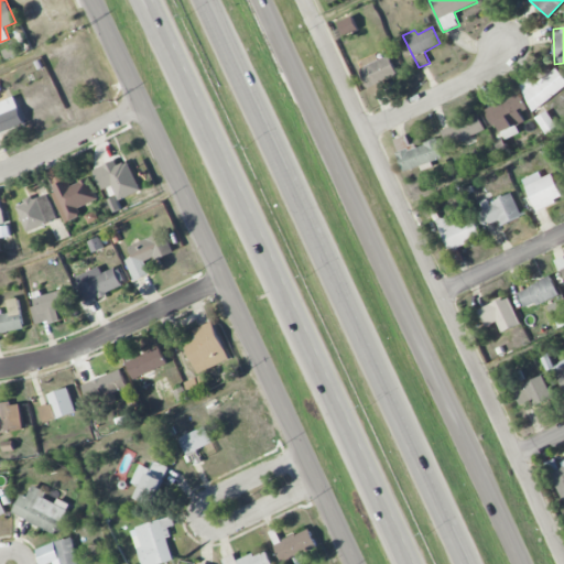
[(370,93),(400,79),(389,55),(379,60),(377,53),(361,60),(366,68),(361,71),(370,93)]
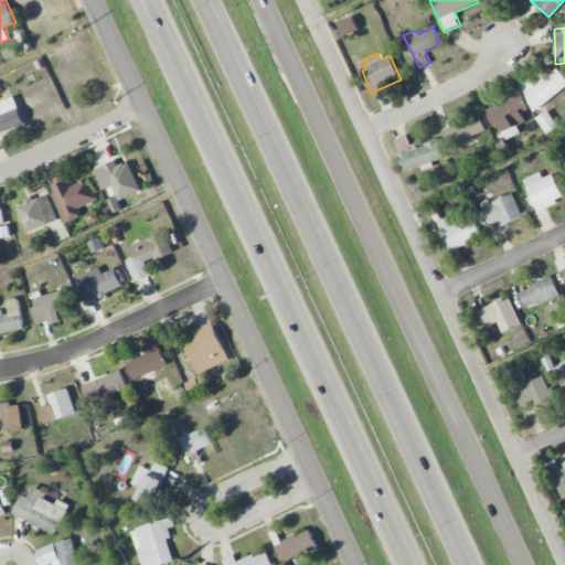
[(564,86),(564,76),(556,67),(536,85),(530,78),(519,88),(537,110),(564,86)]
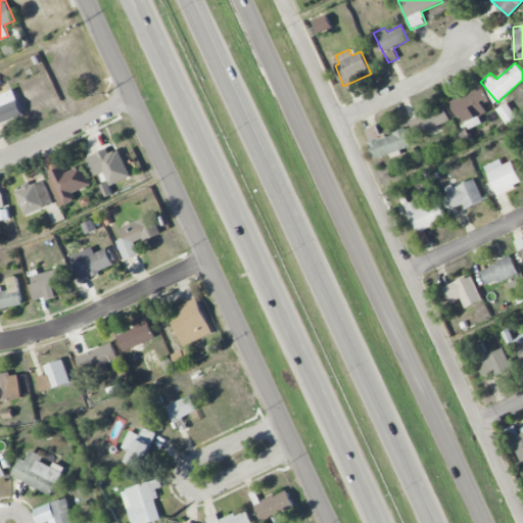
[(489,101),(483,86),(449,100),(457,117),(463,114),(469,129),(482,124),(479,116),(487,113),(483,103),(489,101)]
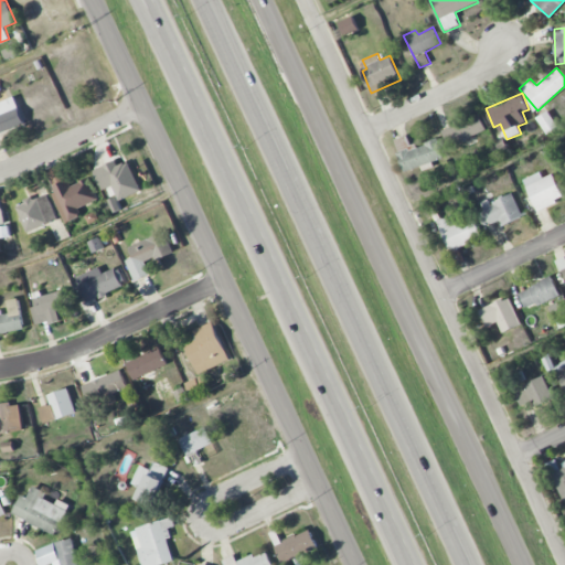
[(0,134),(25,125),(16,97),(0,102),(0,134)]
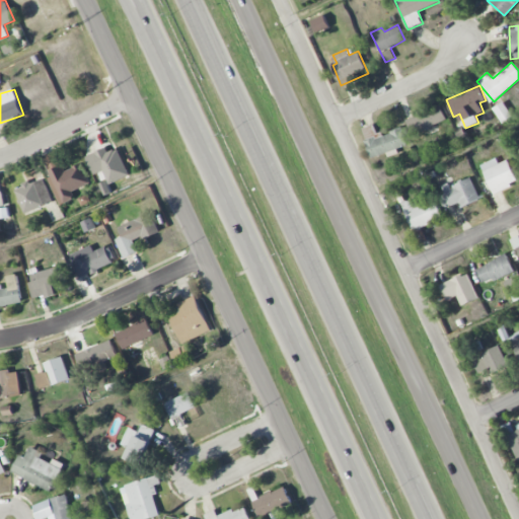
[(447,120),(439,103),(405,120),(414,135),(447,120)]
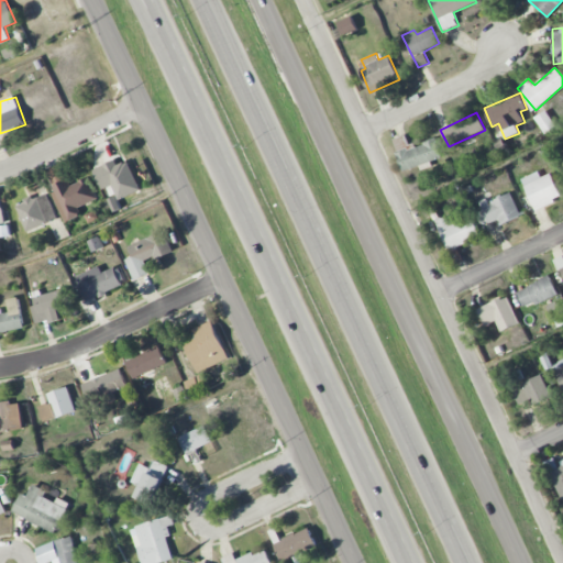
[(404,172),(420,166),(421,170),(433,166),(431,161),(442,157),(437,140),(412,147),(408,134),(393,140),(404,172)]
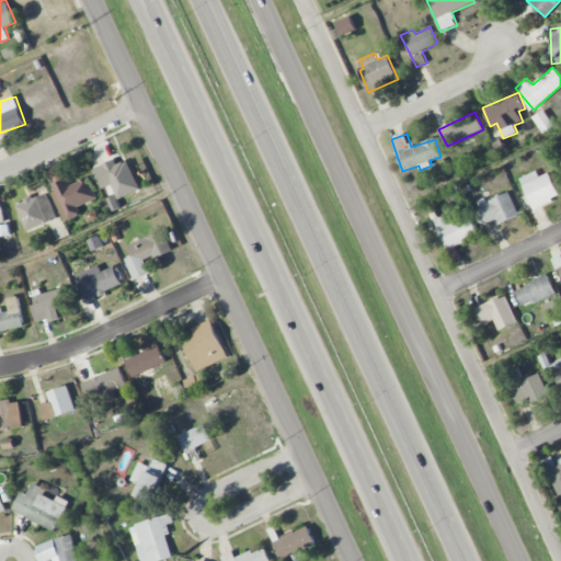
[(118,198),(140,190),(128,160),(117,164),(115,160),(92,169),(101,189),(112,184),(118,198)]
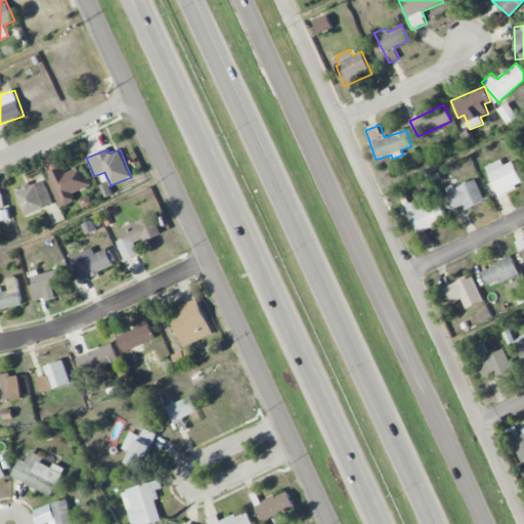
[(43,158),(49,172),(62,167),(56,153),(43,158)]
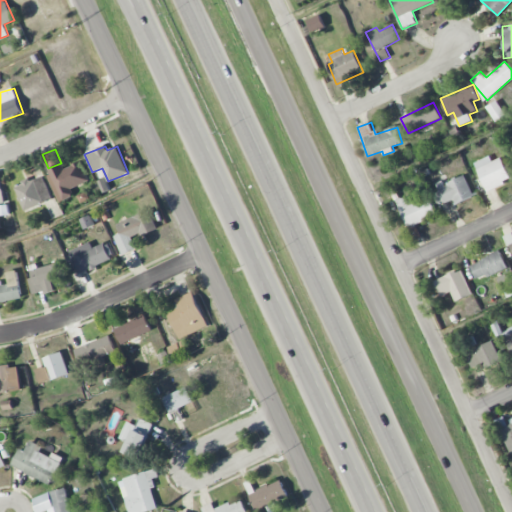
[(510,180),(501,157),(492,161),(490,156),(474,162),(482,181),(479,182),(482,192),(510,180)]
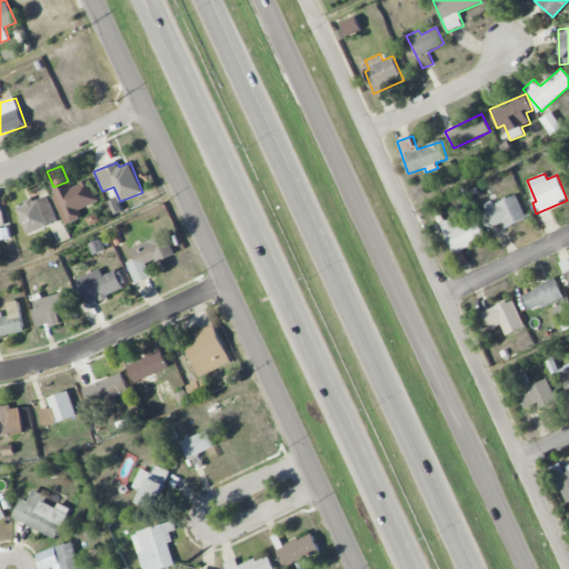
[(66,225),(82,218),(79,209),(99,201),(90,180),(71,187),(69,182),(51,189),(66,225)]
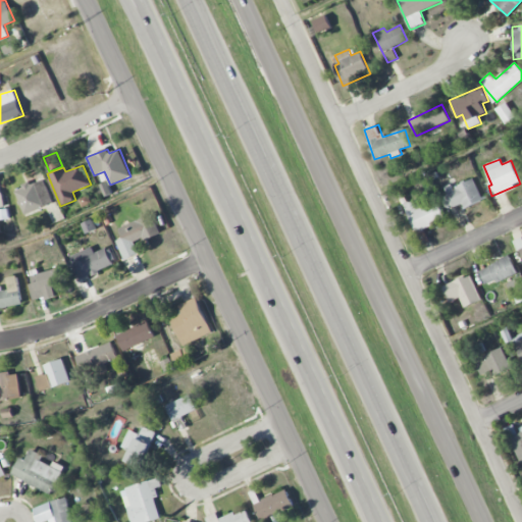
[(14,191),(23,215),(53,203),(44,178),(14,191)]
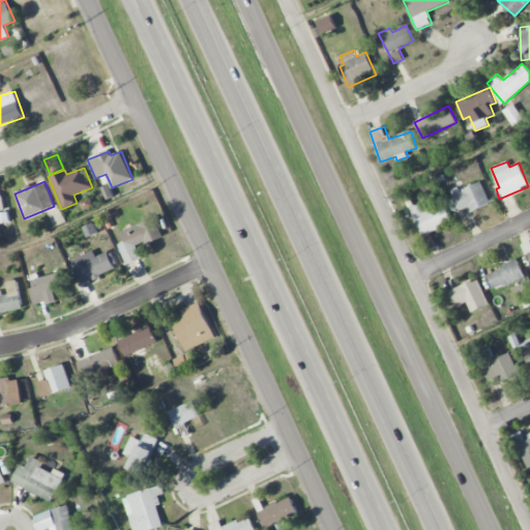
[(470,206),(471,211),(490,204),(481,181),(451,193),(454,199),(448,200),(453,212),(470,206)]
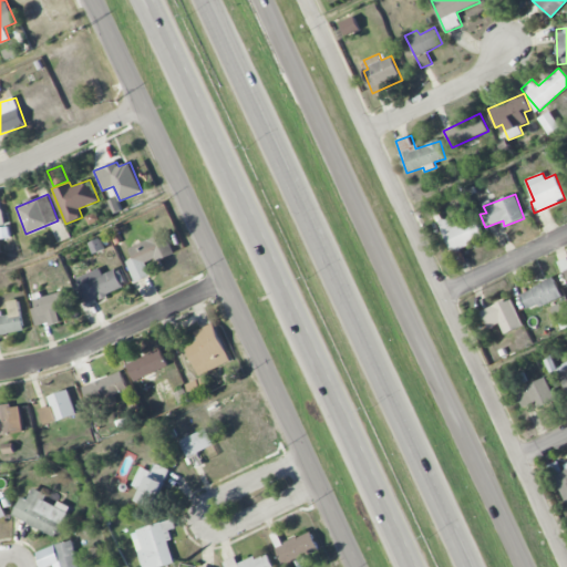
[(453,251),(484,236),(474,216),(457,225),(453,215),(437,223),(453,251)]
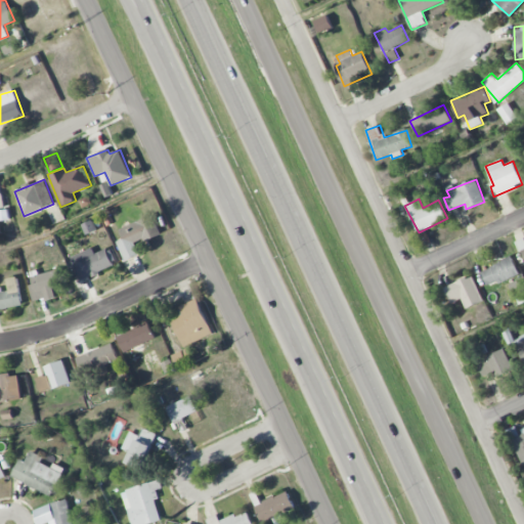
[(117,242),(125,261),(139,254),(136,245),(162,233),(154,214),(120,229),(124,238),(117,242)]
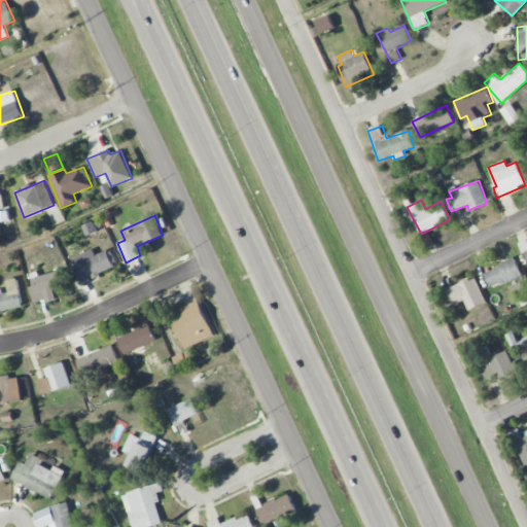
[(114,268),(107,250),(96,255),(93,249),(70,258),(80,283),(114,268)]
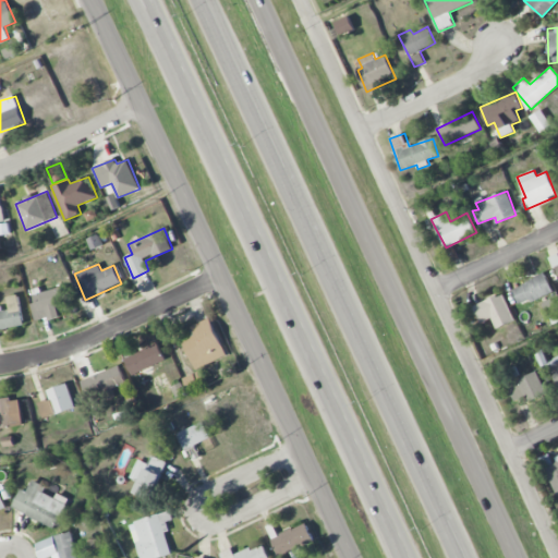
[(519,304),(530,300),(531,302),(553,293),(545,274),(512,288),(519,304)]
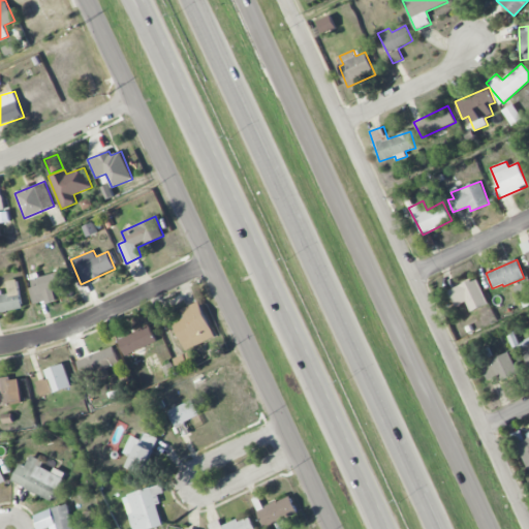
[(56,300),(54,290),(71,285),(67,270),(28,280),(35,305),(56,300)]
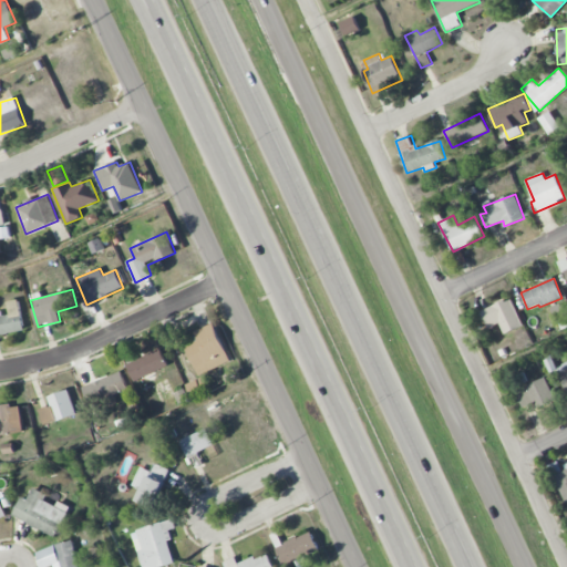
[(486,325),(497,319),(505,334),(524,326),(511,298),(481,311),(486,325)]
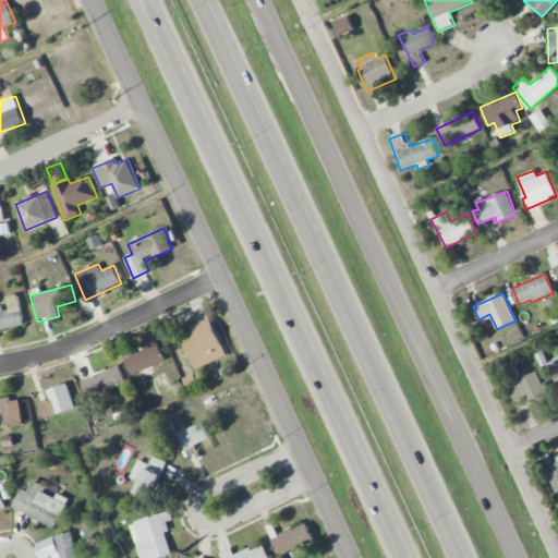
[(0,308),(0,329),(24,325),(19,294),(7,296),(9,306),(0,308)]
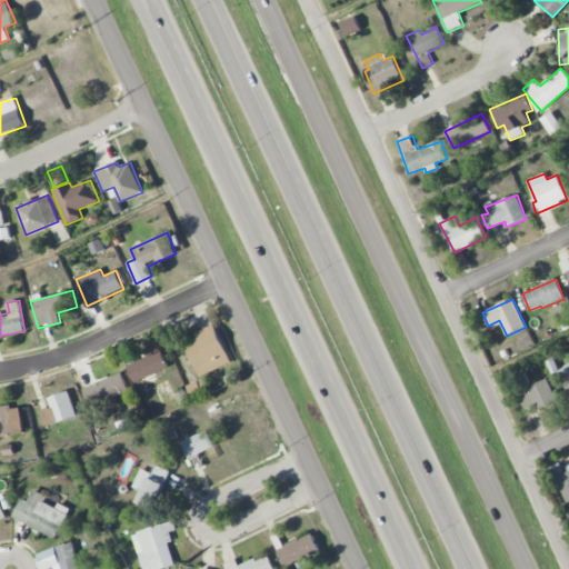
[(231,363),(215,323),(196,332),(200,341),(186,347),(199,377),(231,363)]
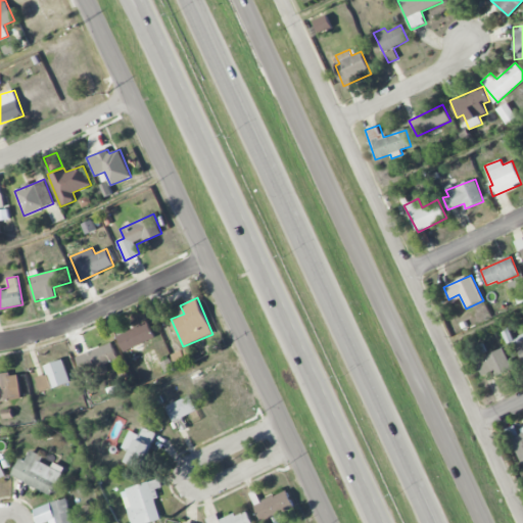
[(155,338),(148,322),(116,335),(124,351),(155,338)]
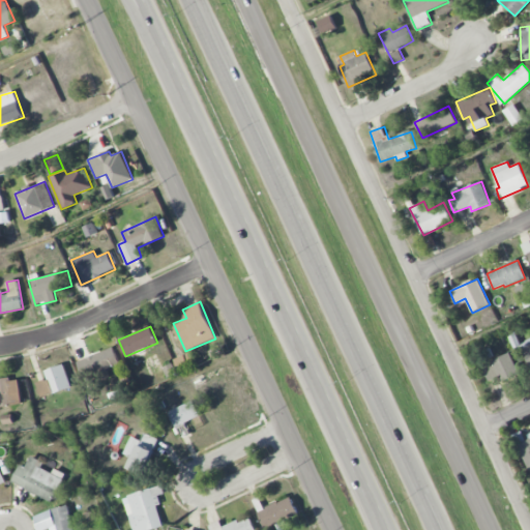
[(77,361),(84,379),(120,365),(114,348),(77,361)]
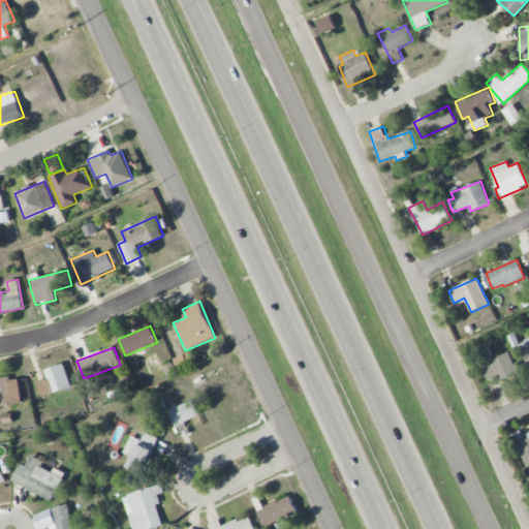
[(180,371),(197,364),(191,351),(174,359),(180,371)]
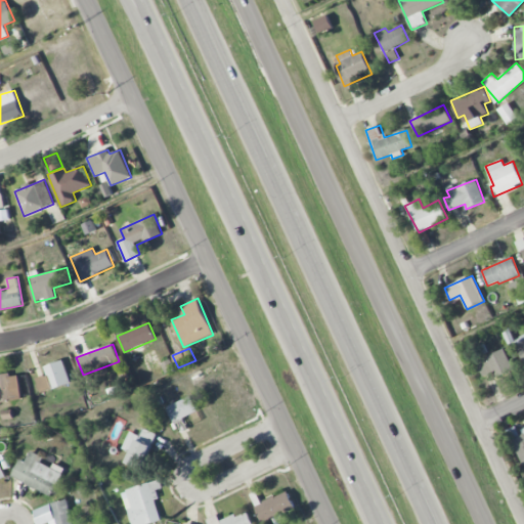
[(483,377),(495,373),(497,377),(513,370),(505,348),(486,355),(488,361),(479,365),(483,377)]
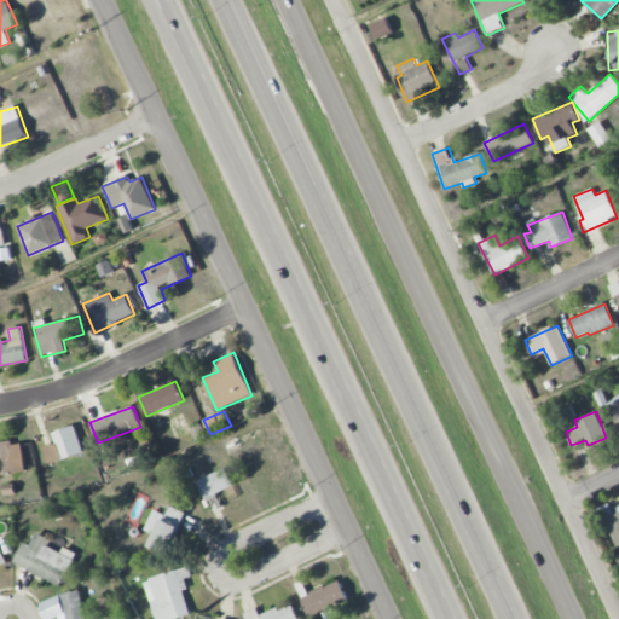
[(55,444),(44,447),(48,463),(85,452),(76,426),(51,433),(55,444)]
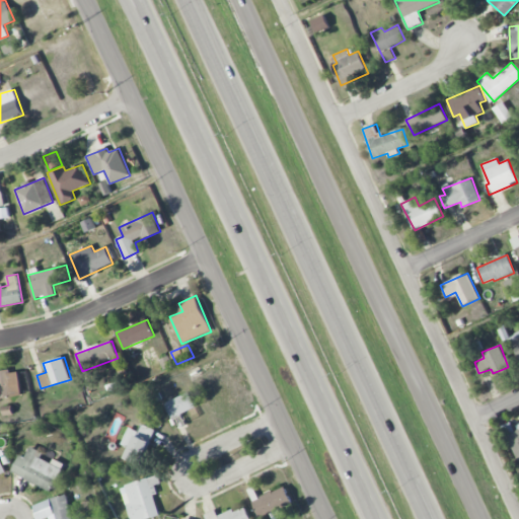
[(0,371),(0,397),(21,396),(19,370),(0,371)]
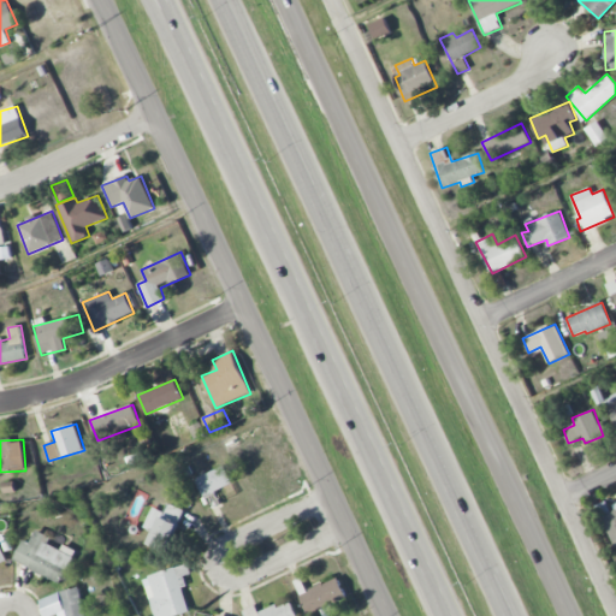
[(203,497),(234,484),(225,466),(196,478),(203,497)]
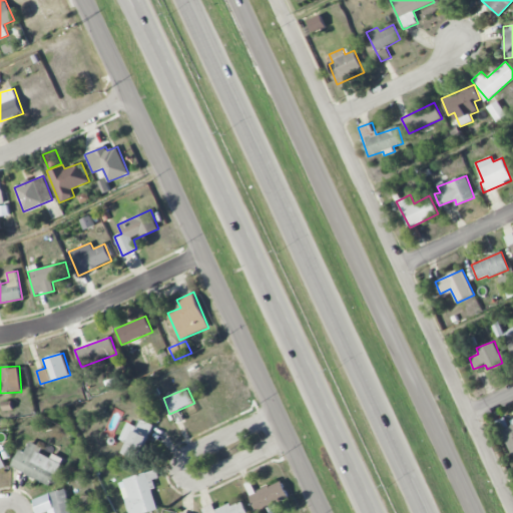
[(126,422),(119,439),(128,443),(123,453),(138,460),(153,425),(140,419),(137,427),(126,422)]
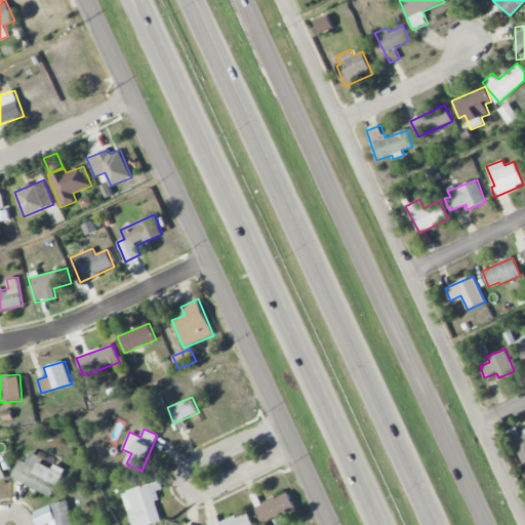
[(524,465),(524,429),(522,431),(524,435),(513,440),(524,466),(524,465)]
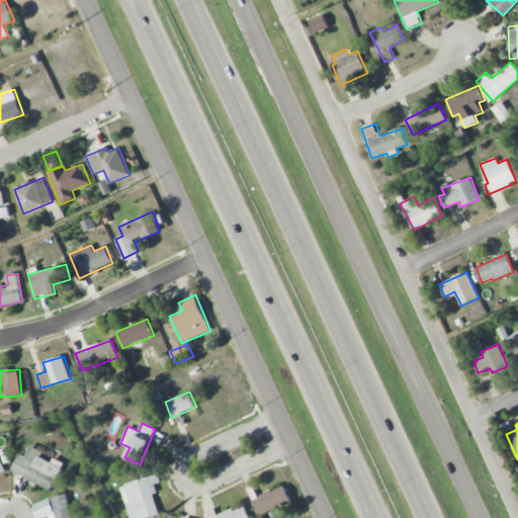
[(11,471),(52,490),(64,462),(54,458),(52,462),(40,457),(44,451),(29,445),(25,456),(19,453),(11,471)]
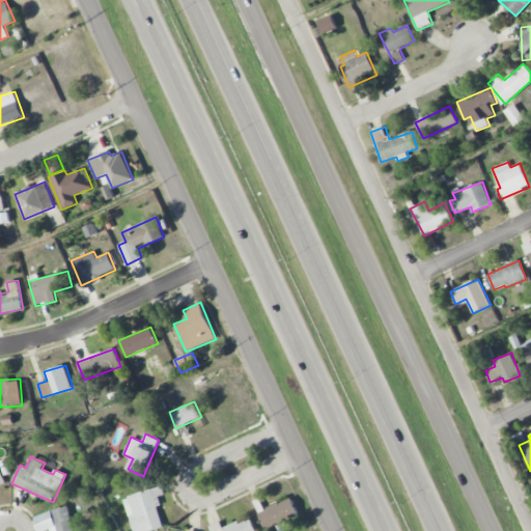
[(134,530),(150,530),(165,527),(156,497),(164,494),(162,486),(129,497),(134,514),(130,515),(134,530)]
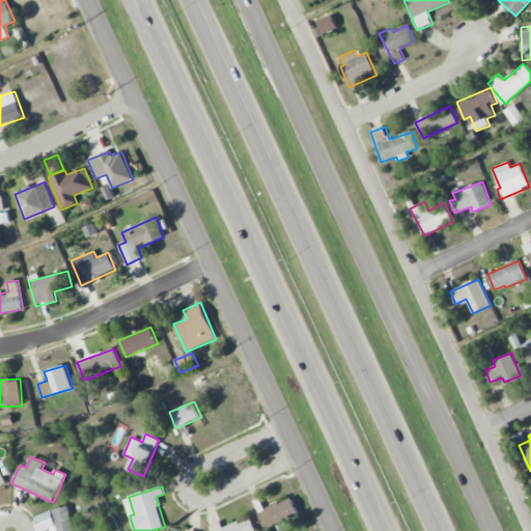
[(299,515),(291,498),(258,512),(266,529),(299,515)]
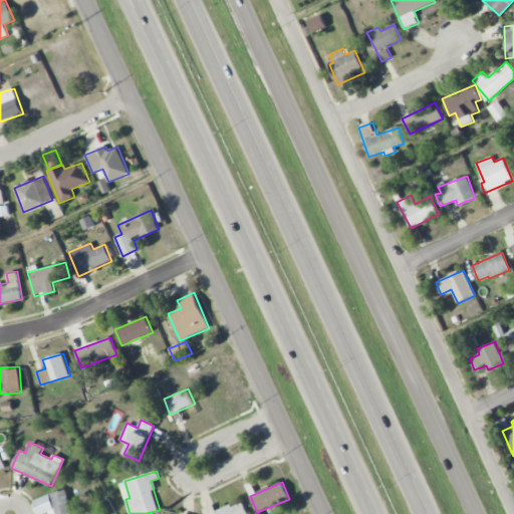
[(71,513),(66,490),(33,499),(36,513),(44,513),(49,513),(71,513)]
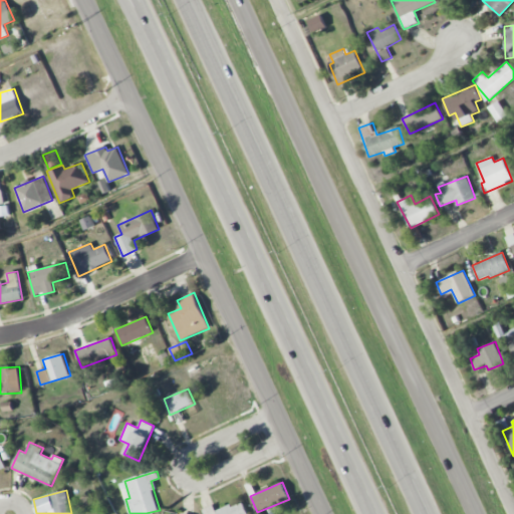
[(248,513),(243,500),(216,511),(213,505),(203,509),(204,513),(248,513)]
